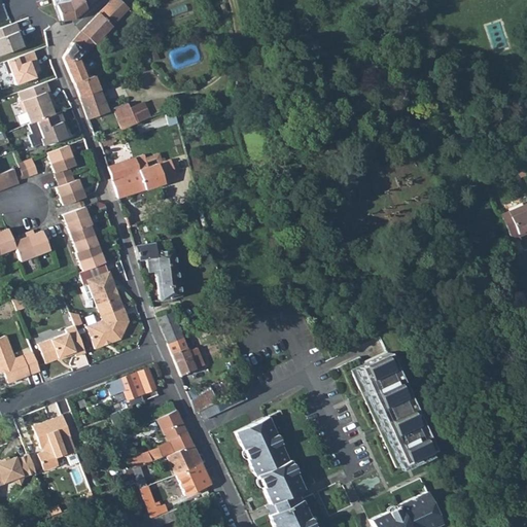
[(51,0),(54,4),(56,4),(60,21),(73,19),(85,8),(95,0),(51,0)]
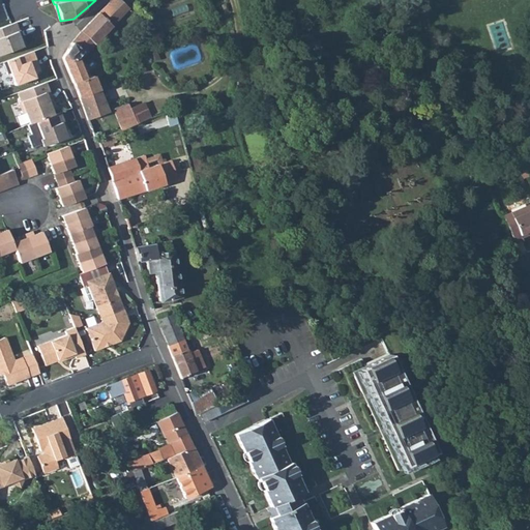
[(117,0),(111,0),(99,13),(112,26),(127,9),(117,0)]
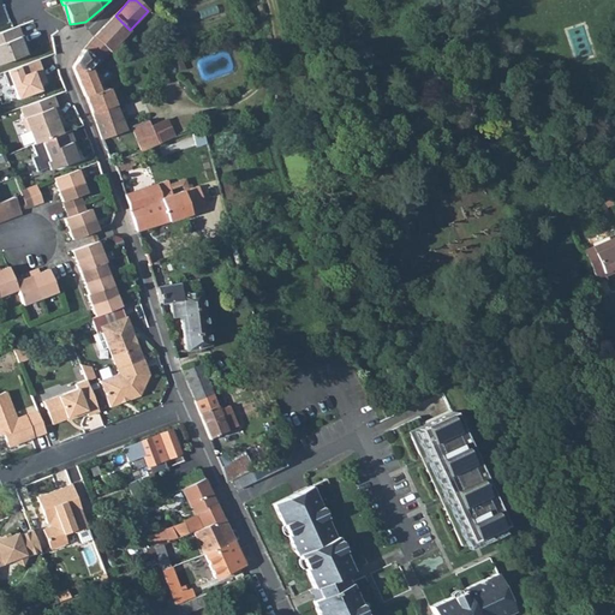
[(99,63),(130,30),(115,16),(94,37),(83,49),(95,60),(99,63)]
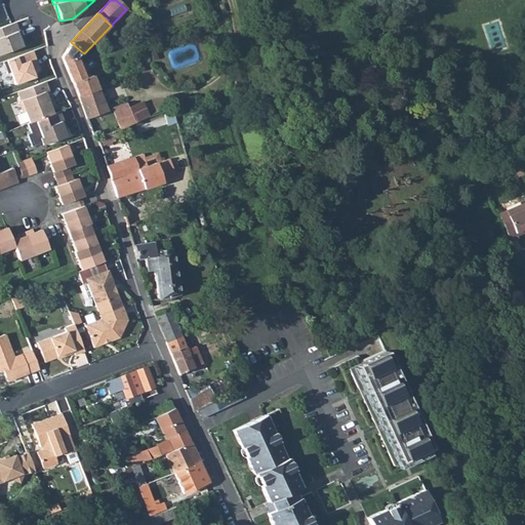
[(16,23),(0,29),(0,54),(23,46),(17,33),(21,32),(16,23)]
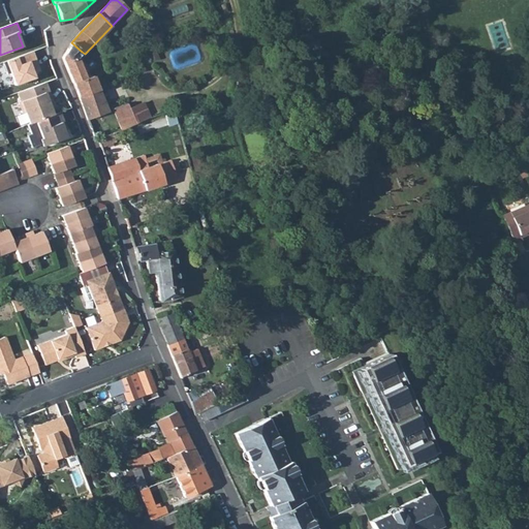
[(34,30),(35,37),(52,36),(51,28),(34,29),(34,30)]
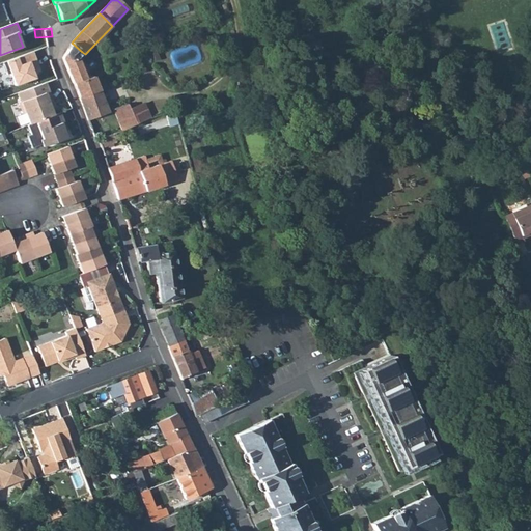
[(67,49),(78,57),(82,52),(72,43),(67,49)]
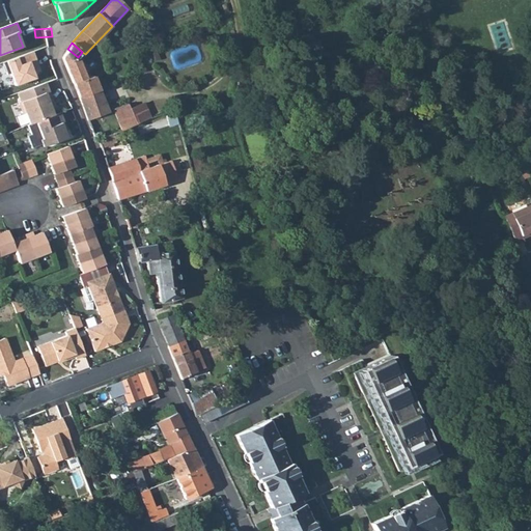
[(67,49),(63,57),(62,59),(73,83),(87,119),(108,112),(92,76),(86,78),(78,57),(67,49)]
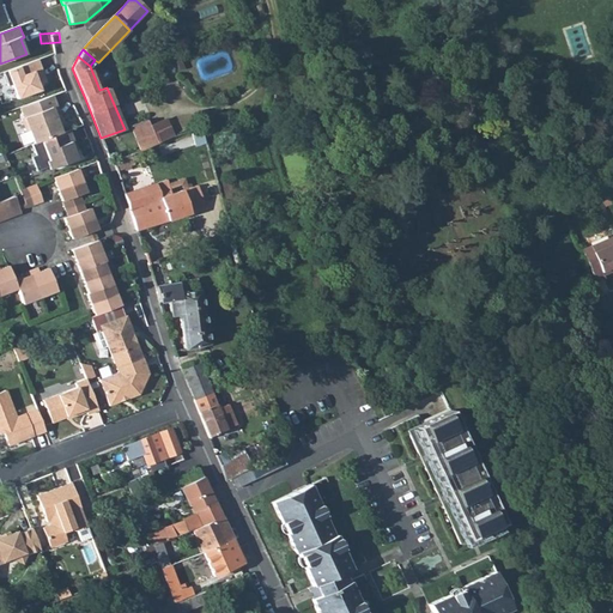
[(36,60),(2,73),(7,86),(11,85),(16,99),(40,91),(36,82),(42,79),(38,70),(40,68),(36,60)]
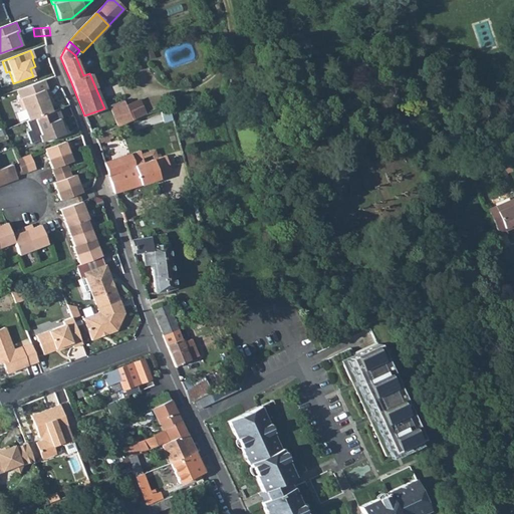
[(42,80),(16,90),(19,98),(17,99),(21,110),(23,109),(28,120),(50,112),(47,104),(45,100),(49,98),(42,80)]
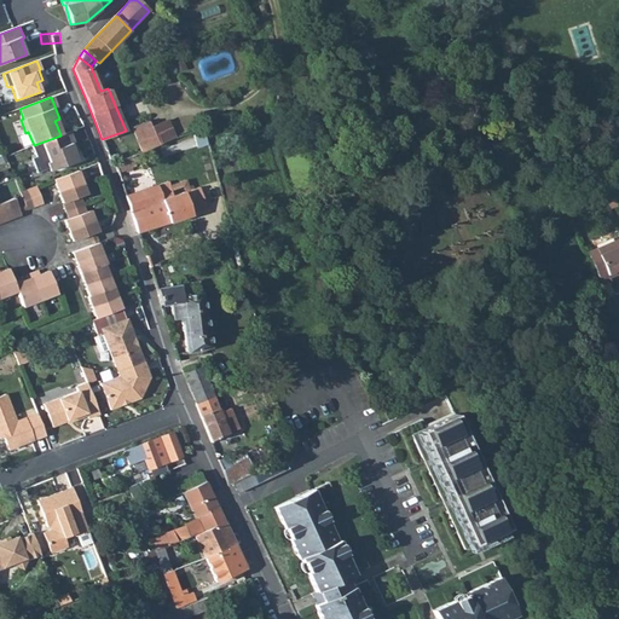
[(134,133),(151,127),(149,121),(132,126),(134,133)]
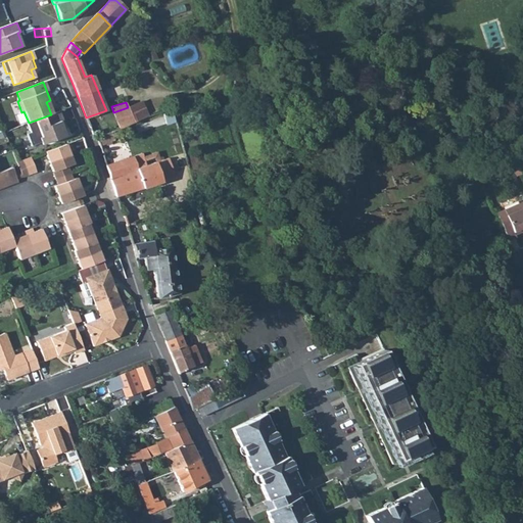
[(113,112),(120,129),(133,123),(134,122),(128,107),(113,112)]
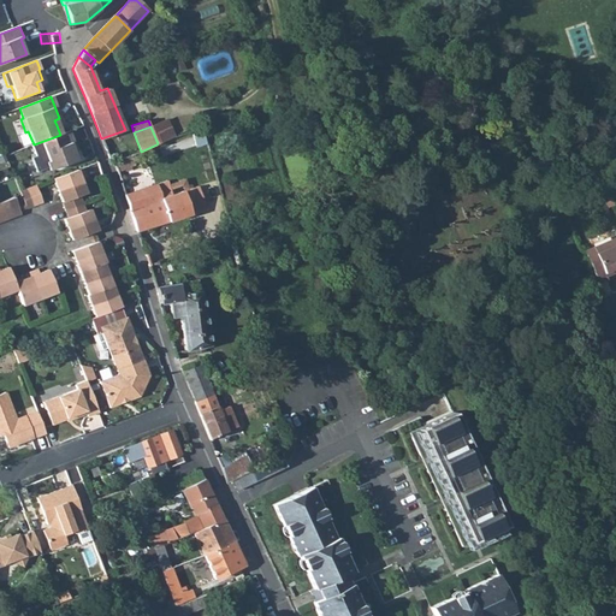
[(173,136),(178,152),(206,142),(202,126),(173,136)]
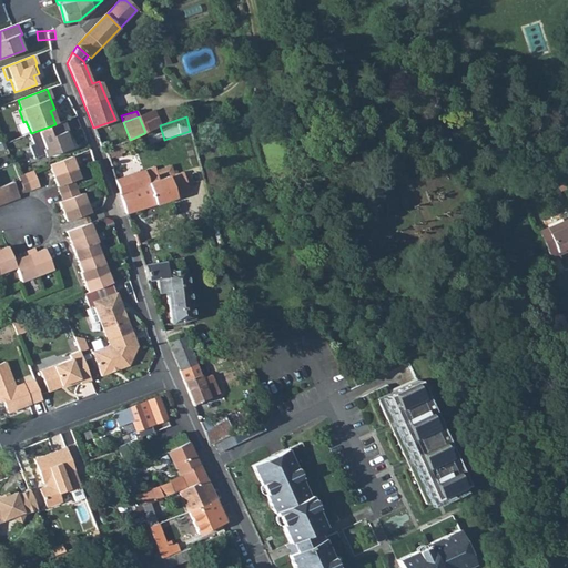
[(29,134),(32,144),(28,146),(33,160),(44,155),(43,151),(48,149),(50,155),(71,148),(66,132),(68,131),(64,121),(56,124),(31,133),(29,134)]
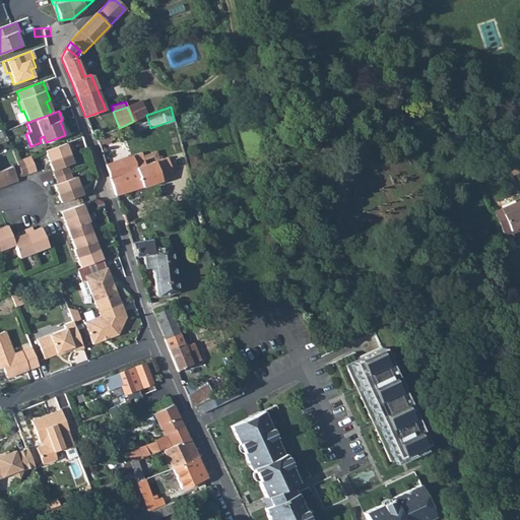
[(158,161),(150,128),(146,115),(133,121),(132,122),(134,129),(135,132),(140,152),(106,165),(116,195),(133,190),(135,195),(141,193),(140,188),(160,181),(155,163),(158,161)]
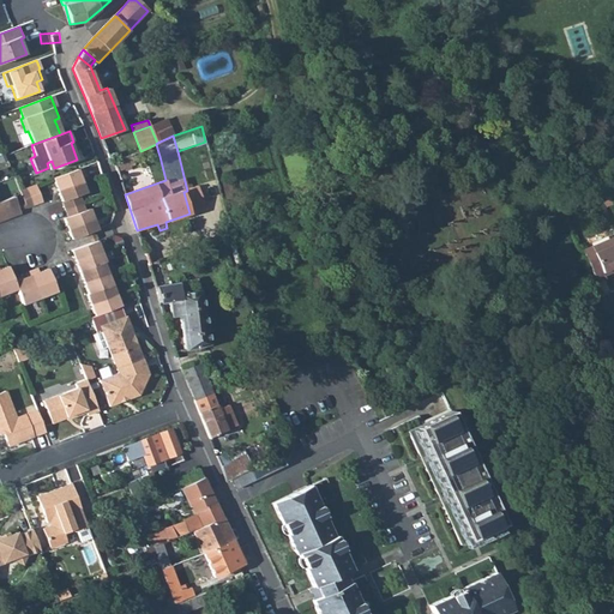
[(131,167),(134,164),(131,155),(114,162),(118,172),(125,169),(131,167)]
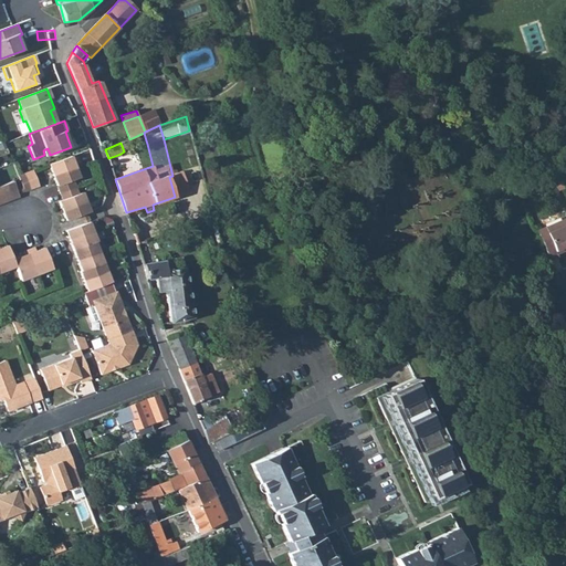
[(49,165),(53,175),(74,167),(70,156),(49,165)]
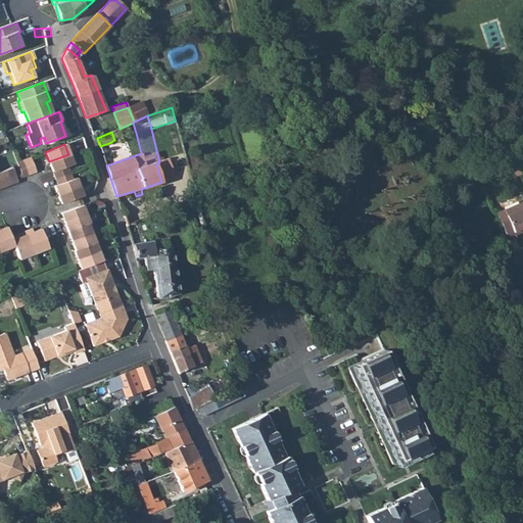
[(49,161),(54,178),(69,173),(67,167),(73,164),(68,154),(49,161)]
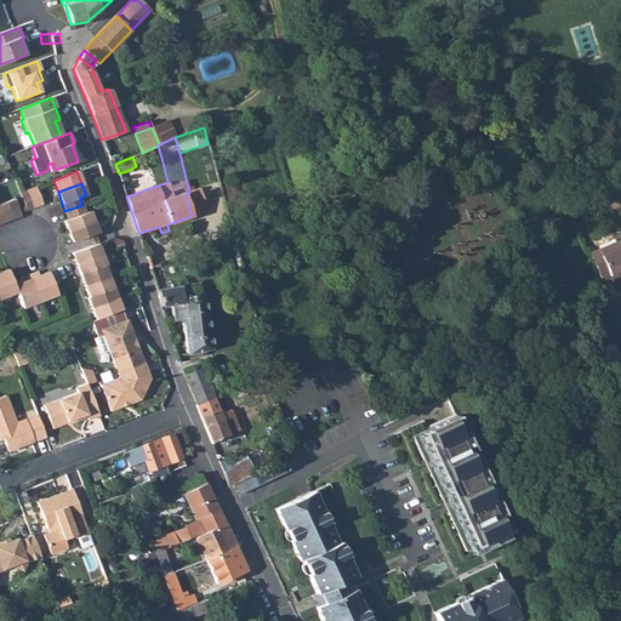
[(24,205),(26,211),(43,204),(35,187),(20,194),(24,205)]
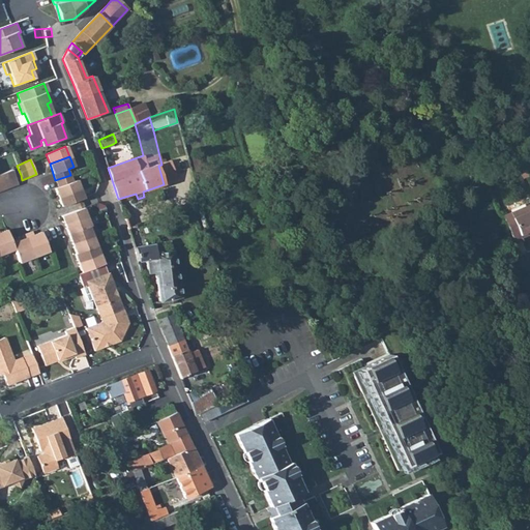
[(528,177),(526,173),(522,164),(516,167),(522,179),(528,177)]
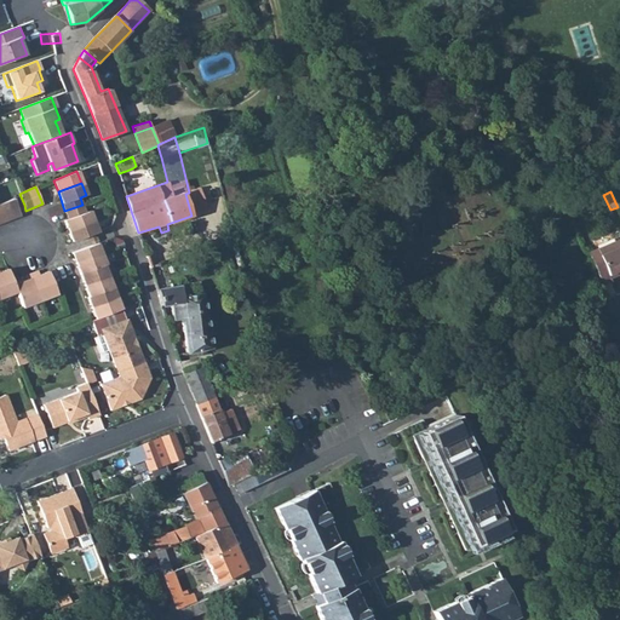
[(0,223),(19,216),(18,213),(16,208),(12,199),(0,204),(0,223)]
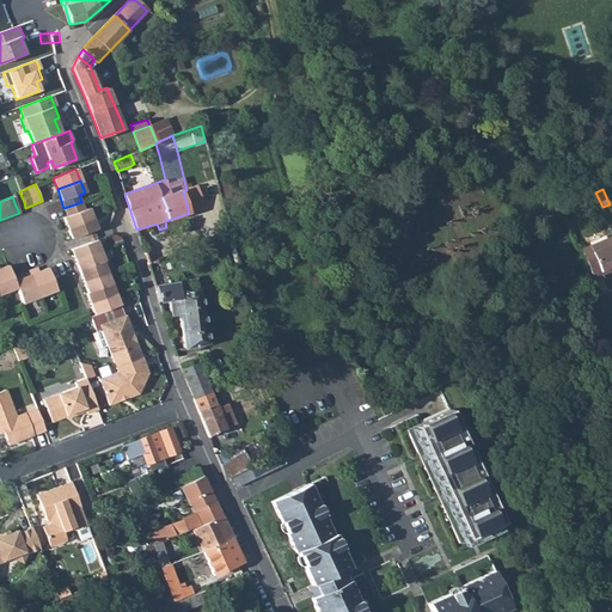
[(62,218),(67,228),(92,219),(89,208),(84,209),(81,202),(63,208),(67,216),(62,218)]
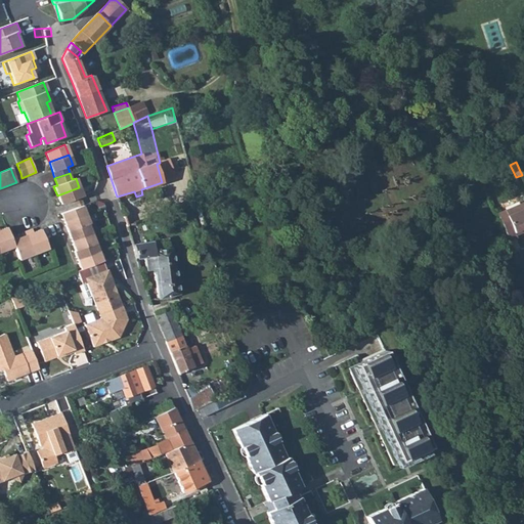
[(57,195),(60,204),(74,200),(79,198),(83,197),(79,187),(57,195)]
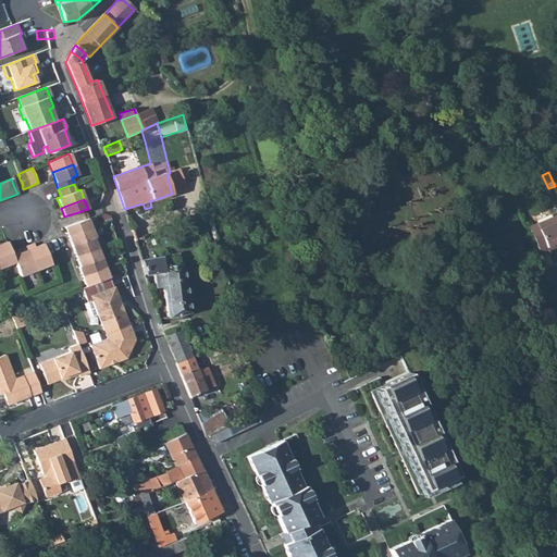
[(556,213),(528,226),(541,256),(548,251),(547,249),(546,246),(556,242),(556,213)]
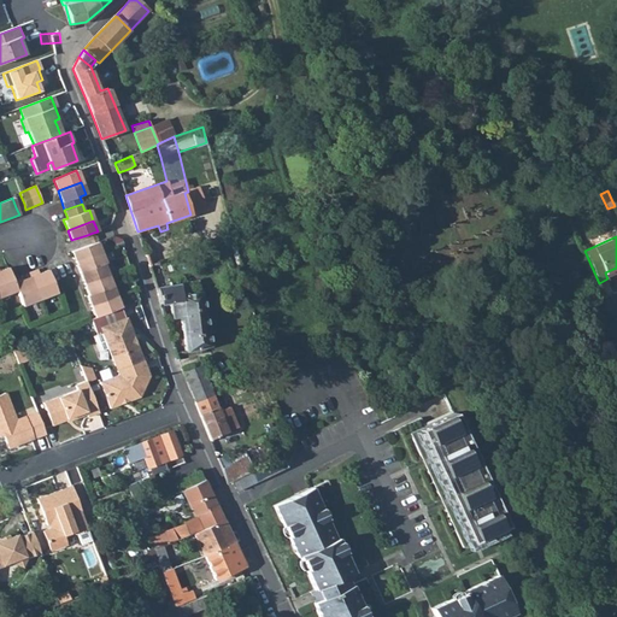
[(71,251),(75,262),(100,252),(97,242),(90,245),(71,251)]
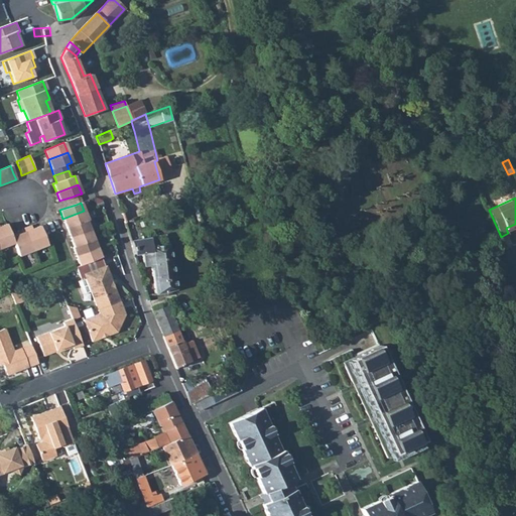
[(62,219),(67,228),(86,221),(88,220),(84,211),(62,219)]
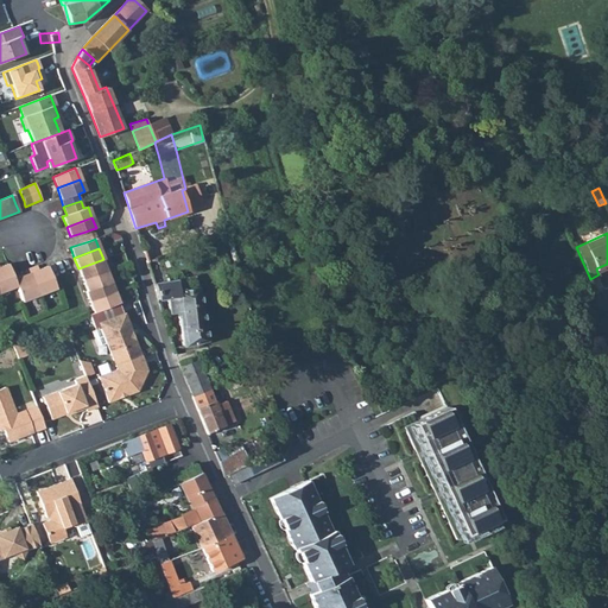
[(146,261),(154,284),(169,282),(160,257),(146,261)]
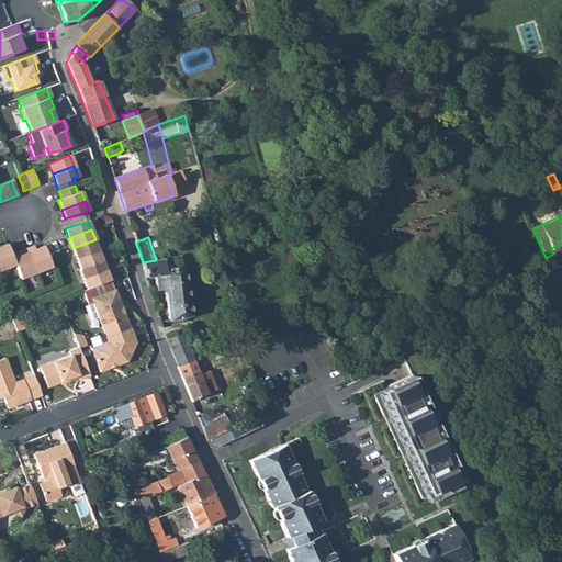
[(72,248),(77,258),(98,250),(93,240),(72,248)]
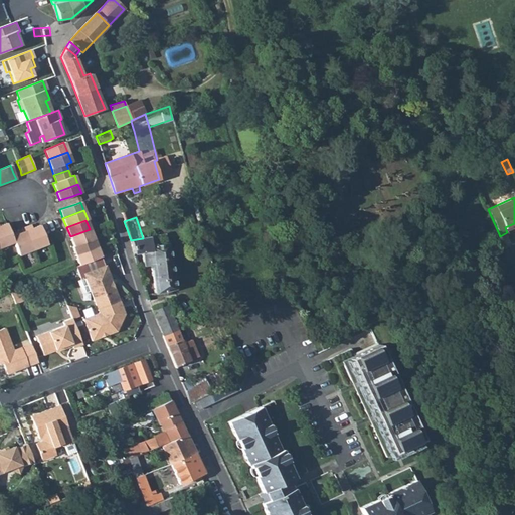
[(0,247),(13,242),(11,236),(6,223),(0,224),(0,247)]
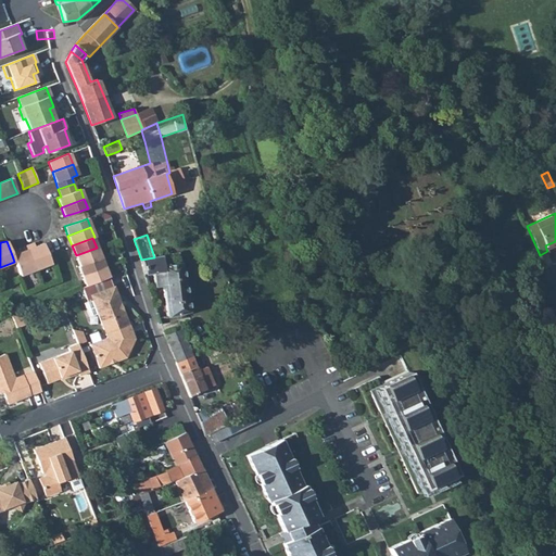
[(26,245),(35,270),(50,264),(42,243),(34,247),(33,243),(26,245)]
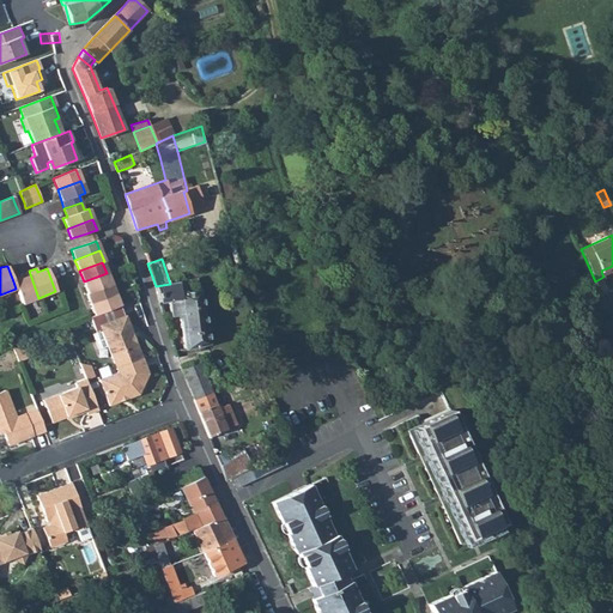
[(16,289),(22,304),(38,298),(29,271),(20,274),(22,278),(13,281),(16,289)]
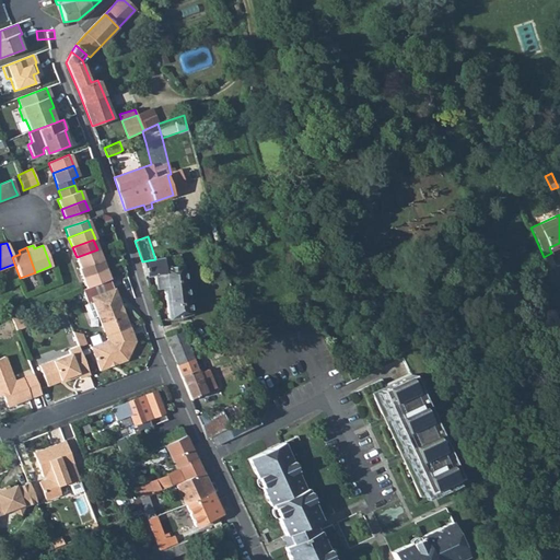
[(77,257),(80,268),(101,259),(97,249),(77,257)]
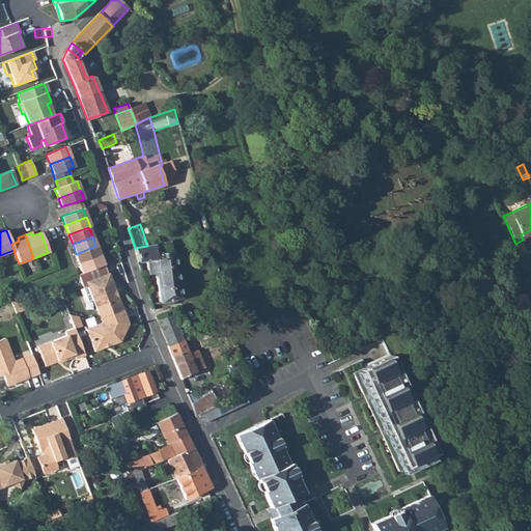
[(177,285),(176,279),(170,242),(147,246),(135,248),(138,262),(148,261),(148,275),(156,274),(159,302),(166,301),(180,298),(177,285)]
